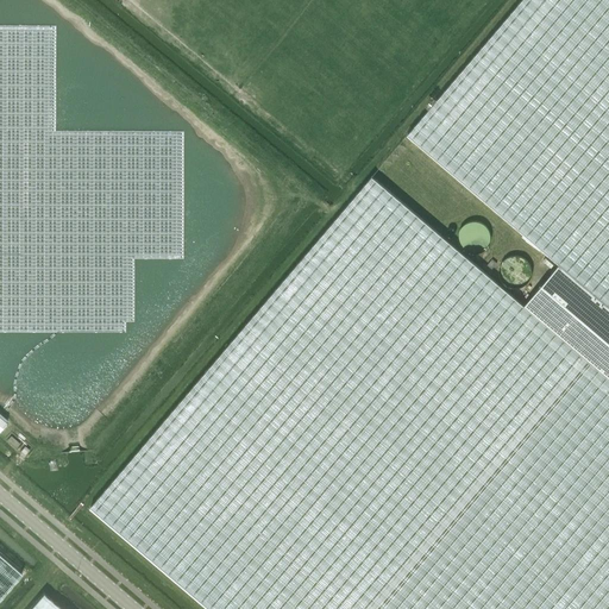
[(209,608),(608,608),(608,0),(522,0),(407,136),(559,264),(525,306),(372,176),(357,194),(90,508),(209,608)]
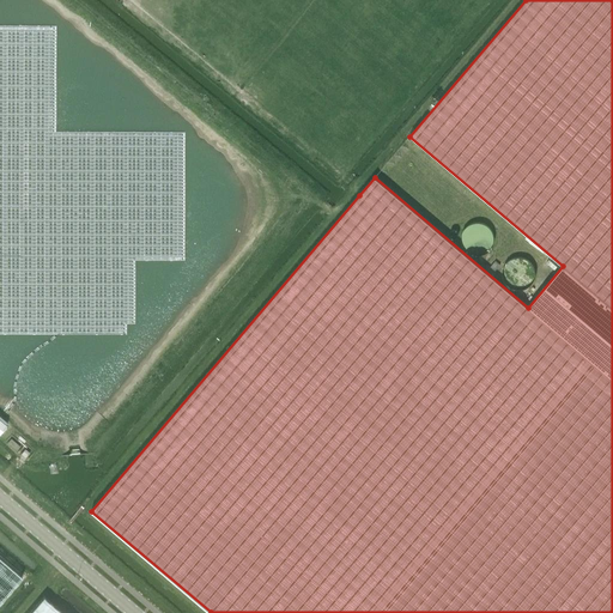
[(493,241),(493,238),(492,235),(490,231),(489,230),(485,228),(484,226),(480,225),(477,225),(472,226),(468,229),(467,230),(465,232),(463,235),(462,237),(462,241),(462,243),(463,247),(466,250),(467,252),(469,254),(472,255),(474,256),(478,256),(480,256),(484,255),(485,254),(489,252),(490,249),(492,247),(493,244),(493,241)]
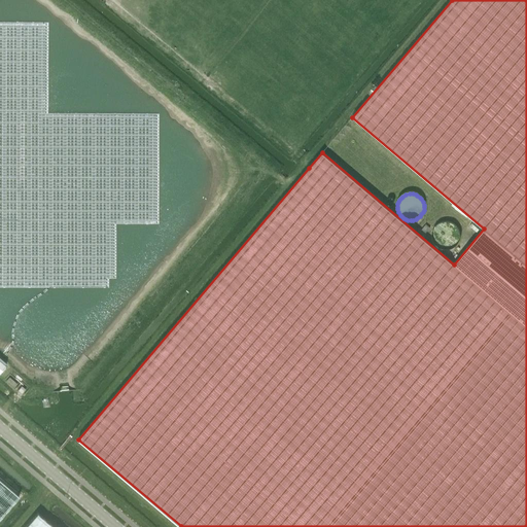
[(460,238),(460,237),(459,233),(458,230),(456,227),(454,225),(452,224),(449,223),(446,223),(443,224),(441,224),(438,226),(436,227),(434,231),(433,233),(432,236),(432,238),(433,241),(433,242),(434,244),(436,247),(437,248),(441,250),(446,251),(448,251),(451,250),(454,249),(456,247),(458,245),(459,243),(460,241),(460,238)]
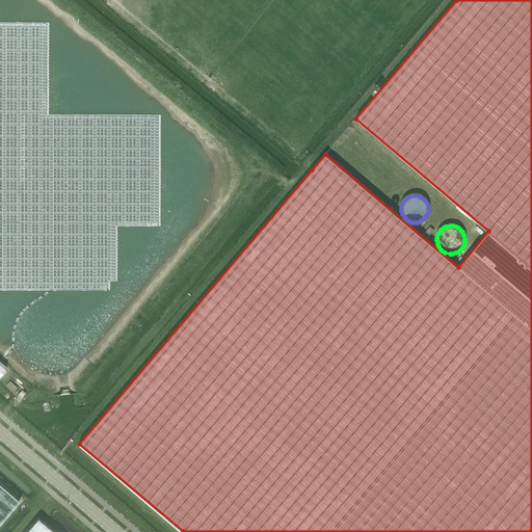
[(9,380),(6,384),(15,391),(18,388),(9,380)]
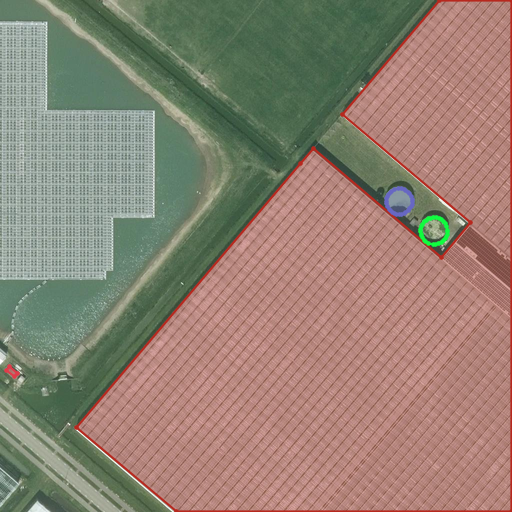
[(0,503),(18,482),(0,466),(0,503)]
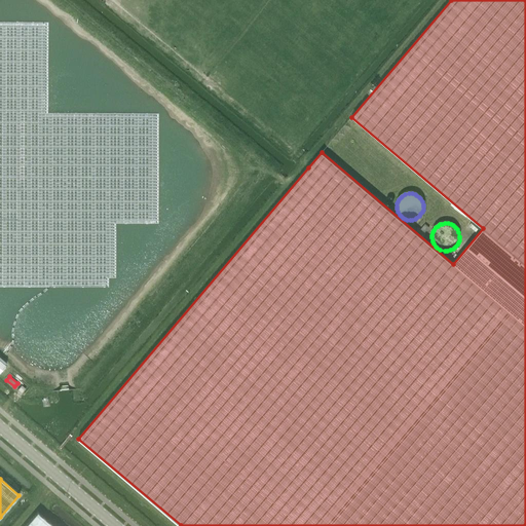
[(52,525),(37,513),(25,525),(52,525)]
